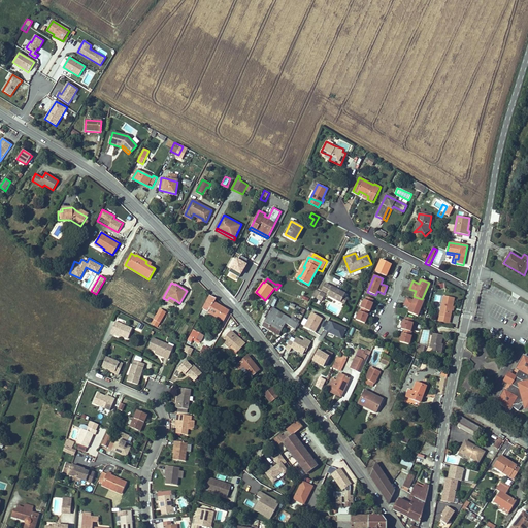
[(340,302),(343,297),(345,294),(326,284),(322,291),(328,294),(327,295),(340,302)]
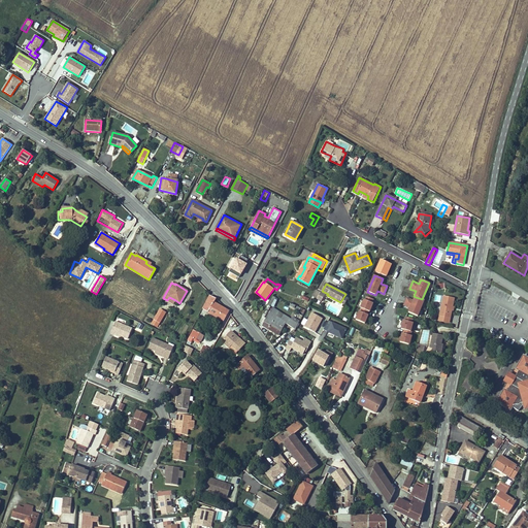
[(229,310),(213,302),(216,298),(209,295),(202,308),(223,321),(229,310)]
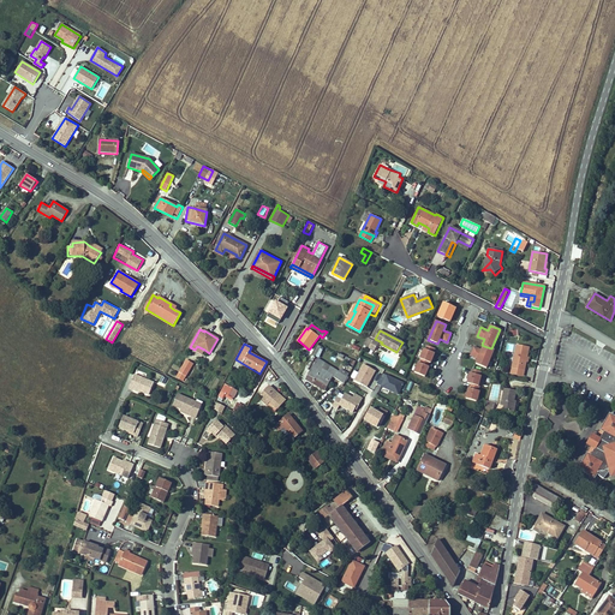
[(314,354),(320,357),(324,347),(318,345),(314,354)]
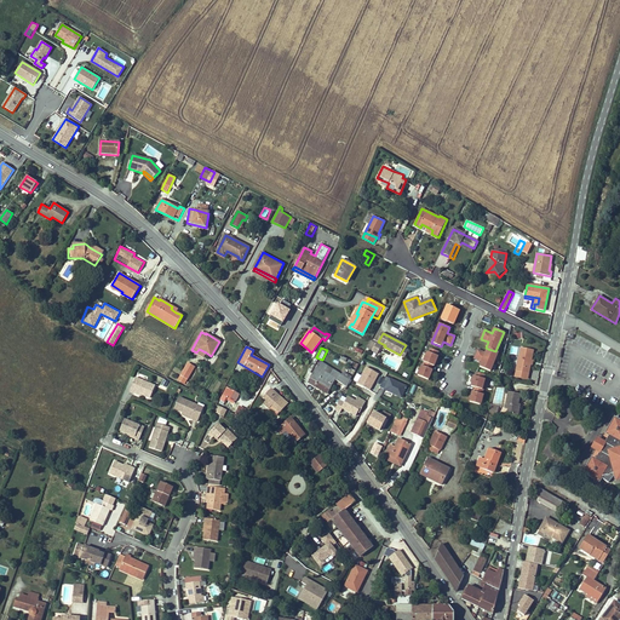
[(359,362),(361,357),(338,348),(337,351),(359,362)]
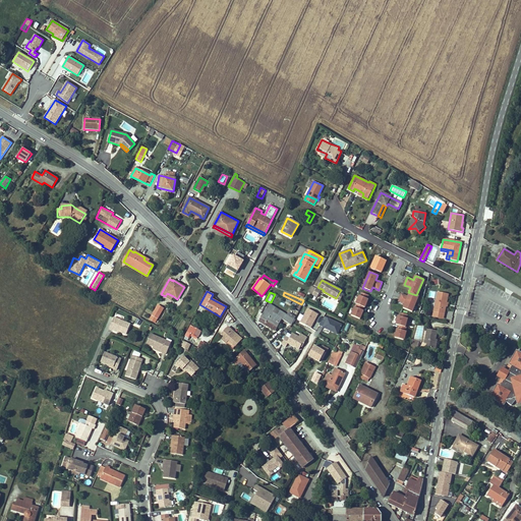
[(438,292),(433,312),(444,314),(445,310),(447,302),(448,294),(438,292)]
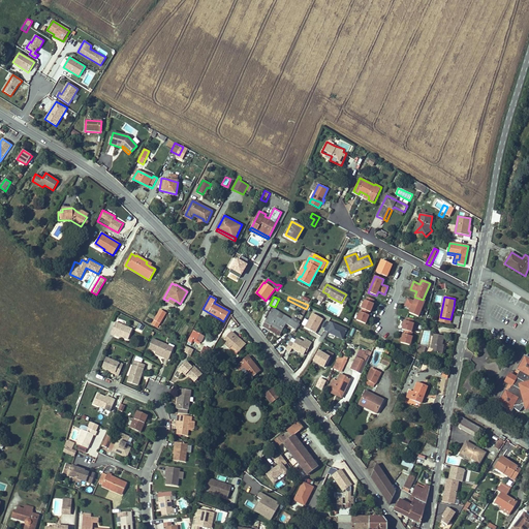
[(370,312),(374,304),(373,304),(374,300),(368,298),(367,301),(366,301),(362,309),(363,309),(370,312)]
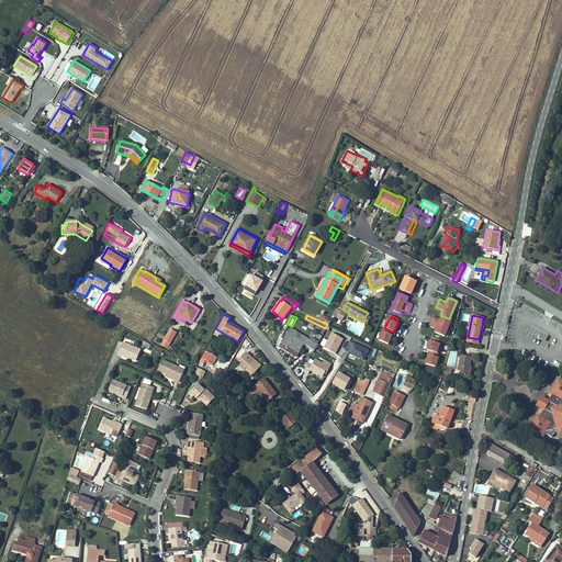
[(449,318),(442,316),(441,321),(434,317),(430,325),(438,328),(436,333),(445,337),(451,319),(449,318)]
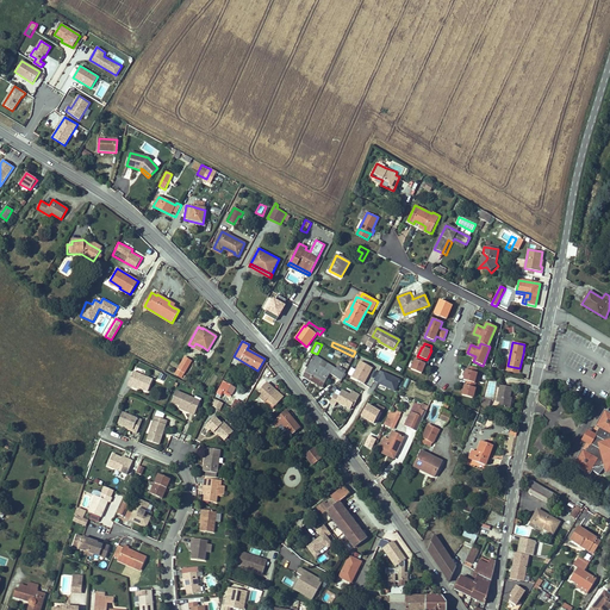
[(352,361),(353,359),(336,350),(335,354),(352,361)]
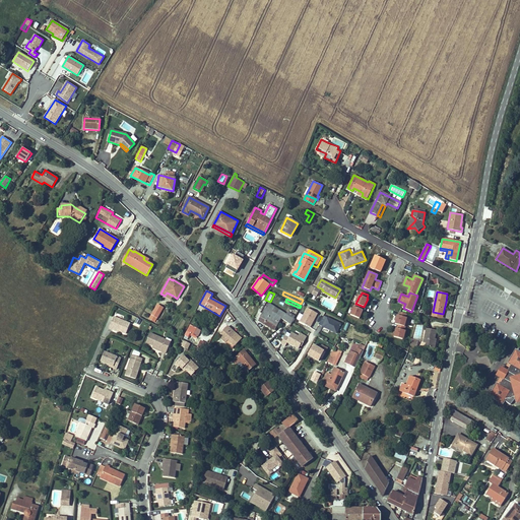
[(266,303),(264,301),(258,312),(261,313),(266,303)]
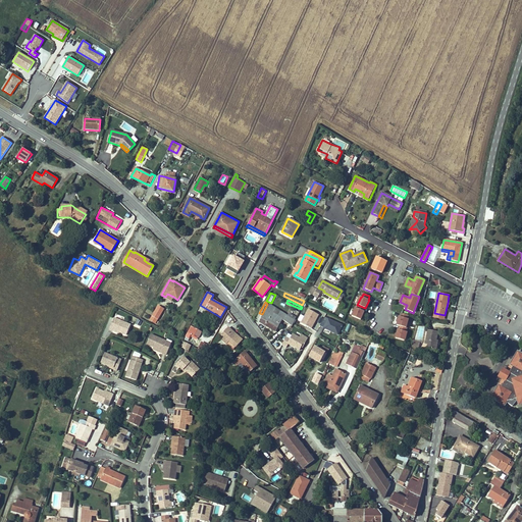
[(279,310),(269,304),(263,315),(259,322),(266,326),(274,331),(275,331),(282,320),(292,326),(297,318),(292,315),(291,317),(285,314),(282,319),(276,316),(279,310)]
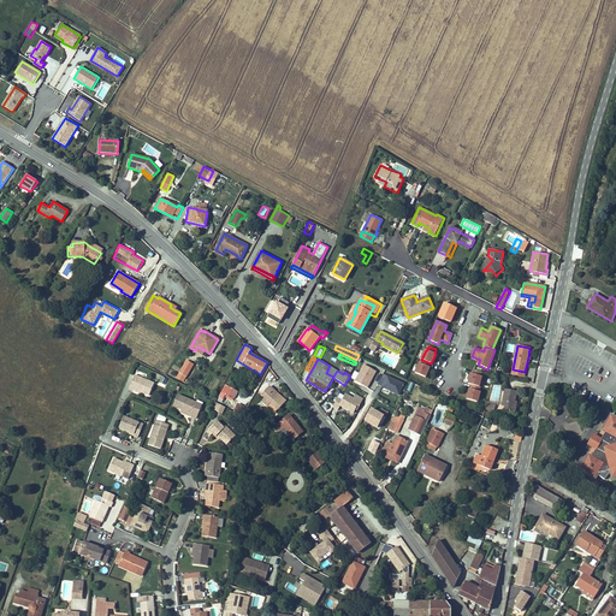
[(422,360),(421,363),(420,363),(416,373),(426,378),(430,368),(428,367),(431,363),(422,360)]
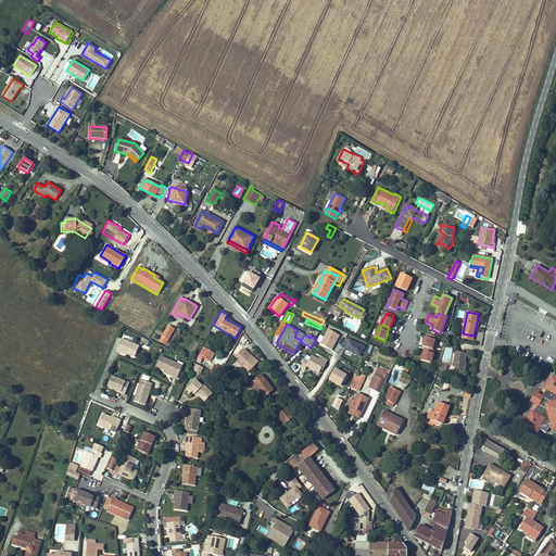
[(175,329),(168,326),(162,337),(168,340),(175,329)]
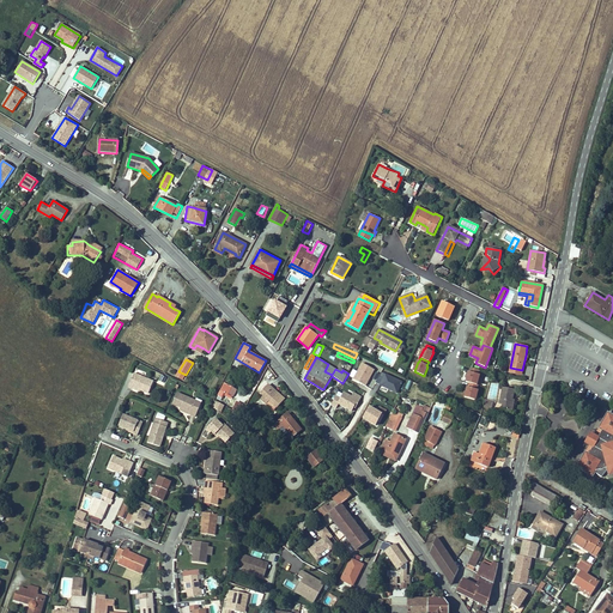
[(362,362),(353,378),(366,386),(375,368),(362,362)]
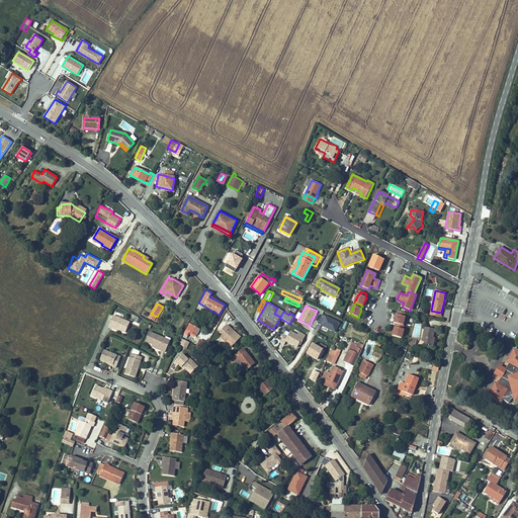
[(280,317),(283,312),(277,308),(274,314),(280,317)]
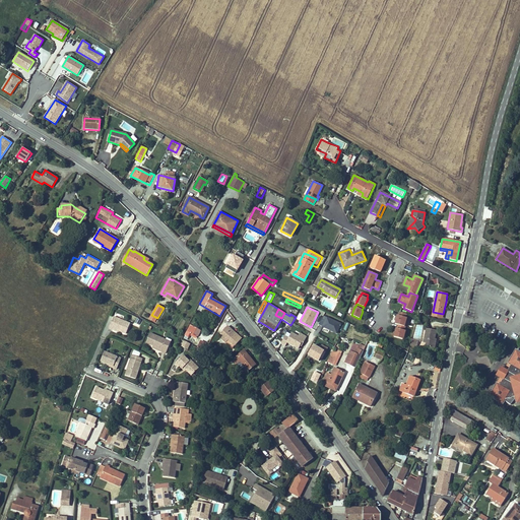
[(405,318),(406,314),(399,312),(398,316),(397,315),(395,324),(398,325),(404,327),(406,318),(405,318)]
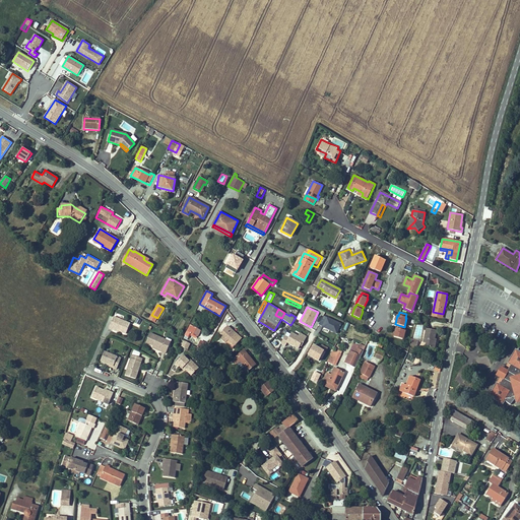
[(130,324),(114,317),(109,328),(113,330),(114,329),(118,331),(126,334),(130,324)]
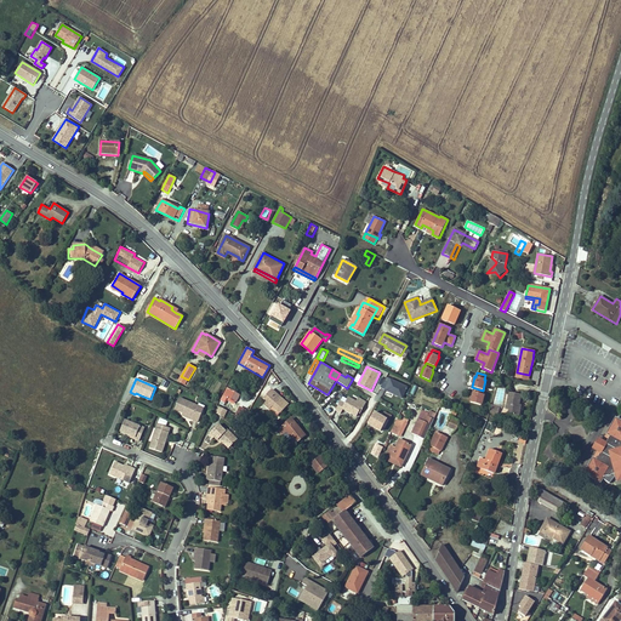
[(389,382),(385,380),(381,387),(386,389),(385,392),(402,399),(406,388),(389,380),(389,382)]
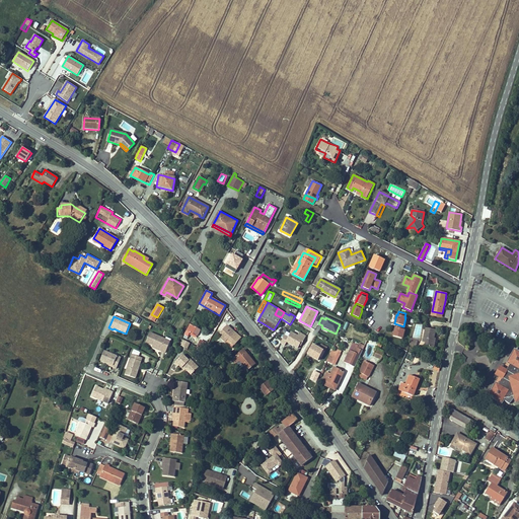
[(403,329),(404,326),(403,326),(397,324),(396,327),(395,327),(393,337),(402,339),(404,330),(403,329)]
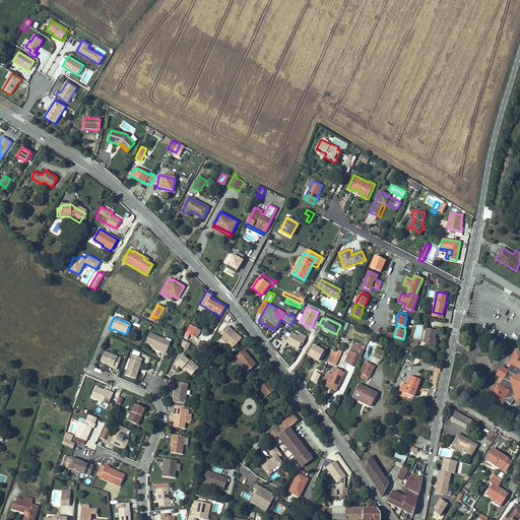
[(190,326),(184,338),(194,343),(200,331),(190,326)]
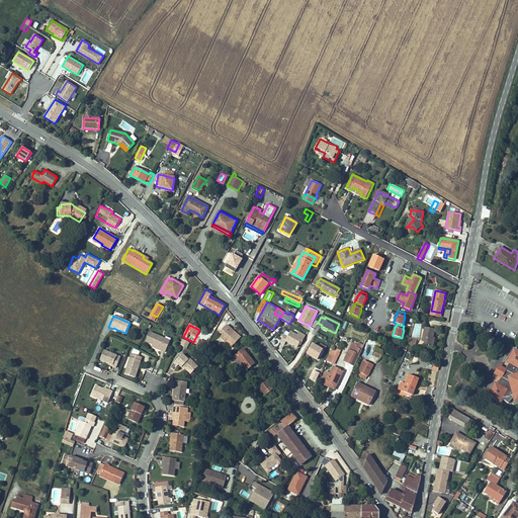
[(232,347),(240,338),(233,332),(234,331),(227,325),(221,333),(223,335),(221,338),(232,347)]
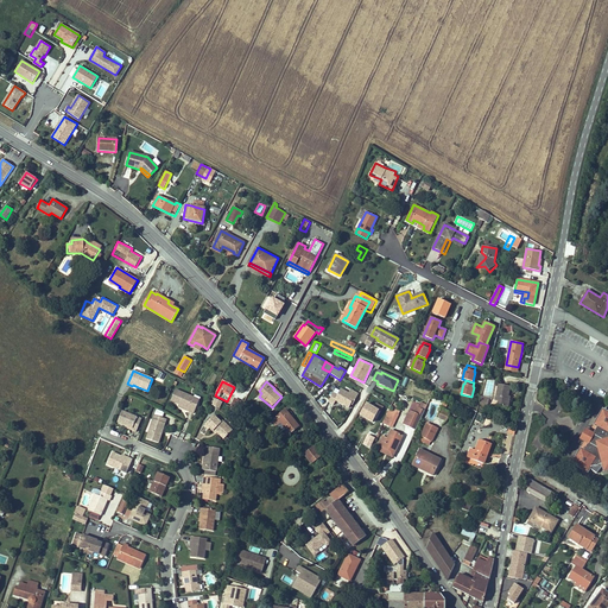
[(498,405),(508,407),(510,399),(508,399),(511,386),(498,384),(495,400),(498,401),(498,405)]
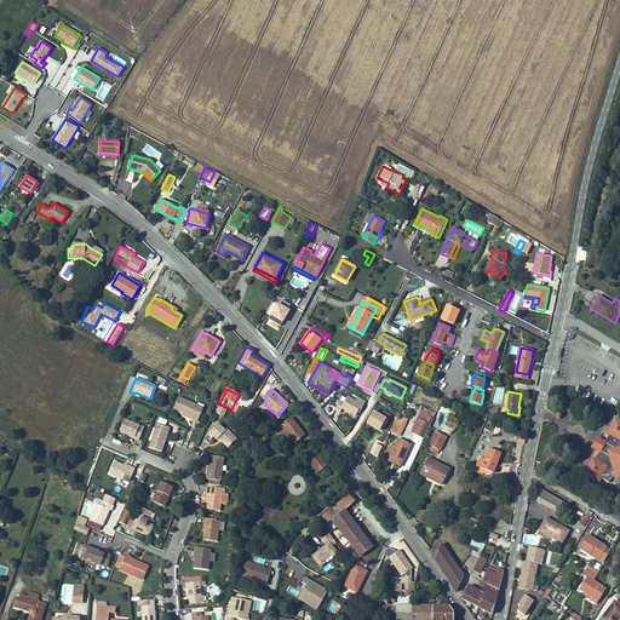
[(196,408),(197,406),(179,397),(174,408),(183,412),(193,417),(191,419),(197,422),(202,411),(196,408)]
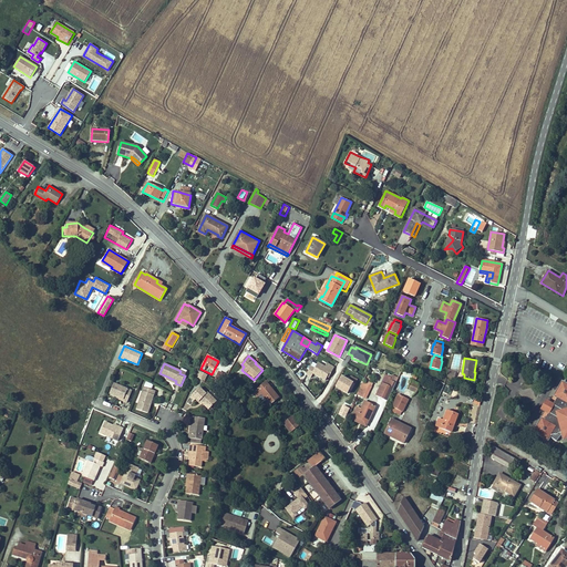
[(311,367),(307,373),(312,375),(313,374),(325,380),(331,370),(332,370),(334,367),(328,363),(326,367),(319,363),(316,369),(311,367)]
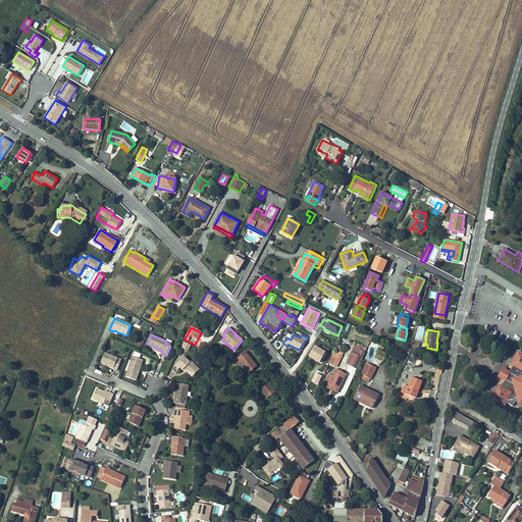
[(203,341),(198,346),(203,350),(207,346),(203,341)]
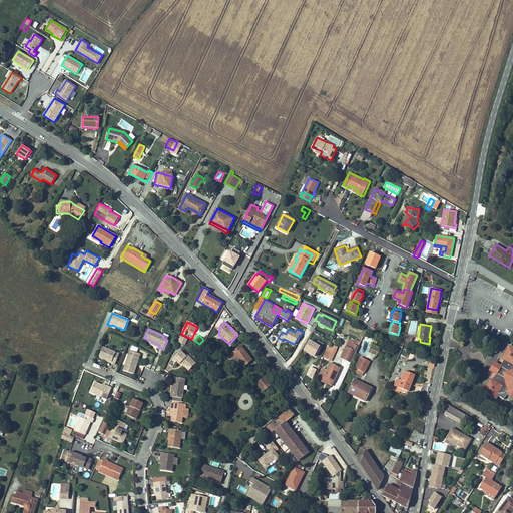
[(210,352),(216,338),(211,335),(205,350),(203,367),(205,367),(210,363),(207,360),(208,352),(210,352)]
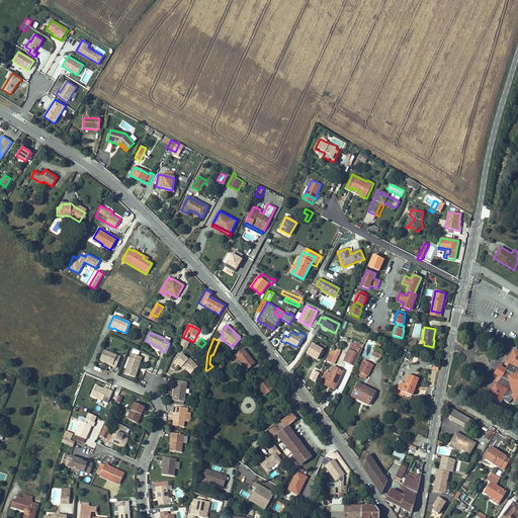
[(319,347),(312,344),(307,353),(318,359),(319,357),(321,357),(326,347),(321,344),(319,347)]
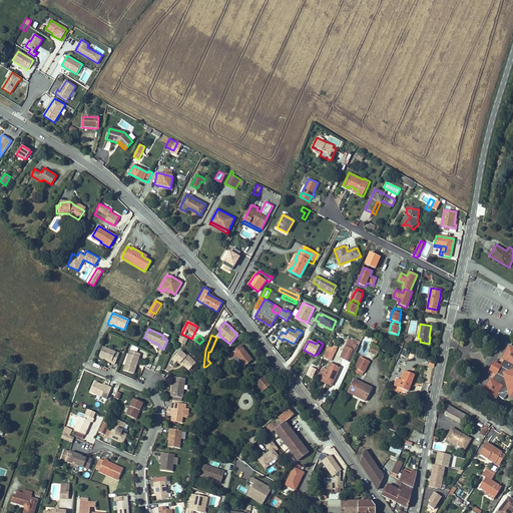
[(340,358),(351,363),(359,347),(353,344),(351,343),(348,349),(345,347),(340,358)]
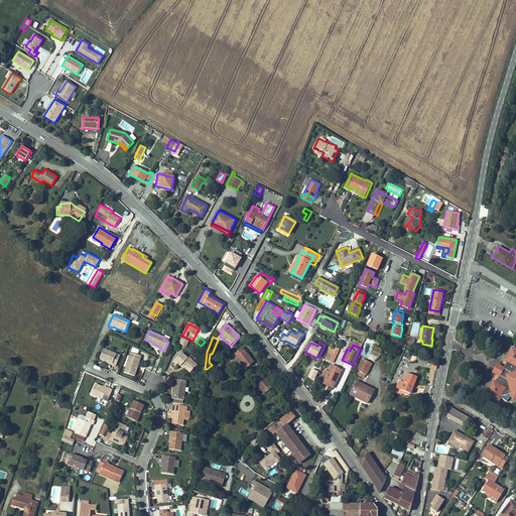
[(382,350),(375,347),(371,354),(379,358),(382,350)]
